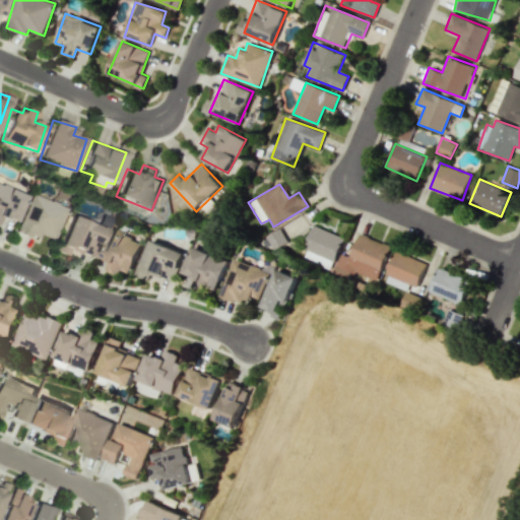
[(22,193),(0,186),(0,217),(14,221),(22,193)]
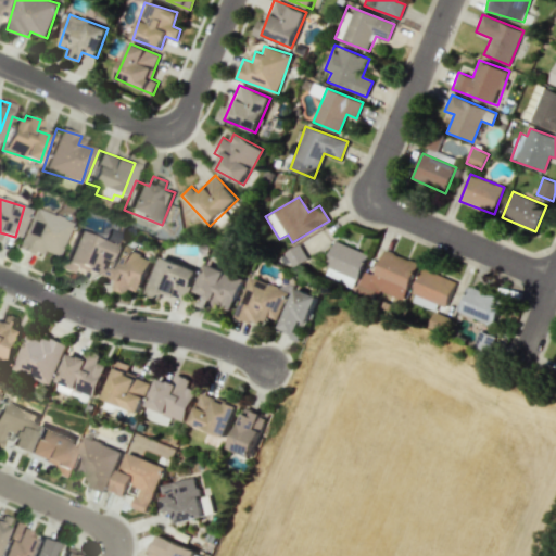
[(15,248),(37,256),(40,251),(55,256),(68,222),(30,207),(15,248)]
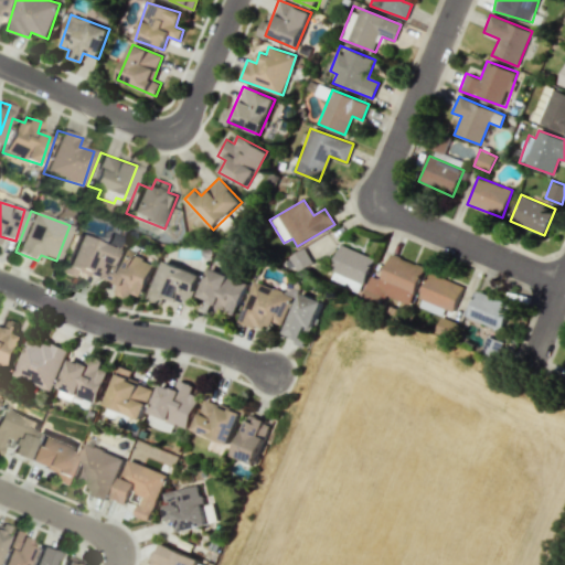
[(110,248),(74,234),(60,273),(72,278),(75,272),(98,280),(110,248)]
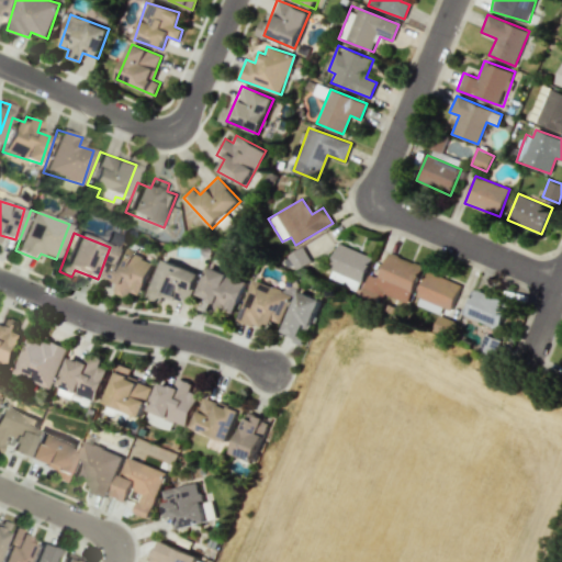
[(372,257),(339,244),(326,276),(359,289),(372,257)]
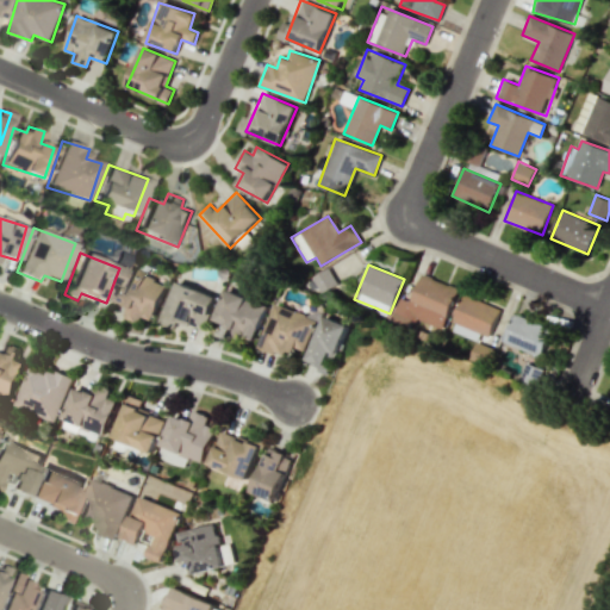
[(337,284),(328,267),(311,277),(322,293),(337,284)]
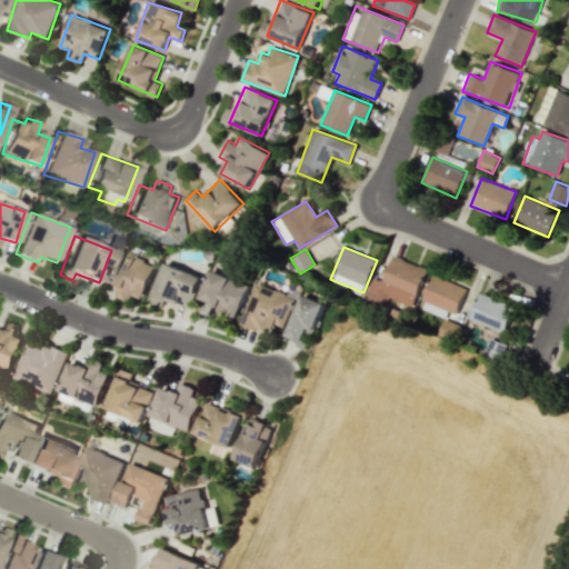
[(143,299),(157,266),(118,251),(107,279),(120,285),(116,296),(130,301),(132,295),(143,299)]
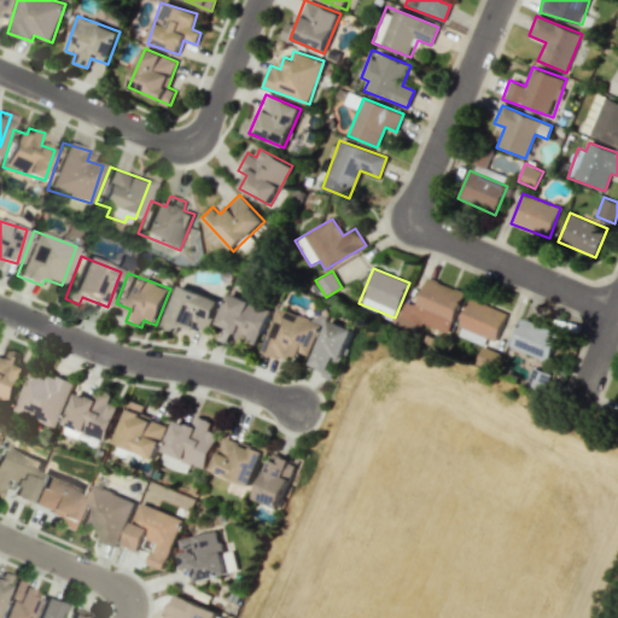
[(449,333),(465,292),(427,278),(417,305),(407,302),(398,324),(418,332),(421,322),(449,333)]
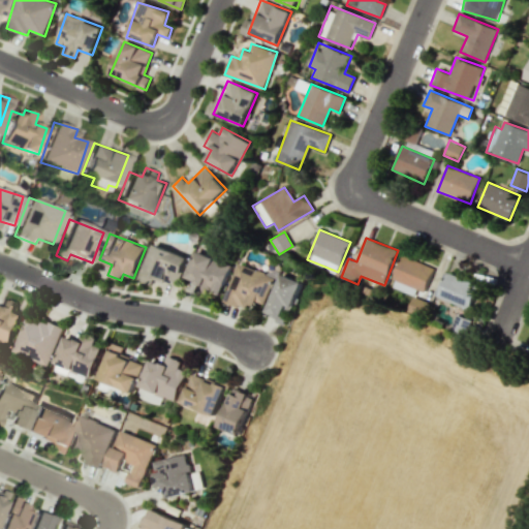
[(154,278),(178,286),(188,256),(154,245),(141,281),(151,284),(154,278)]
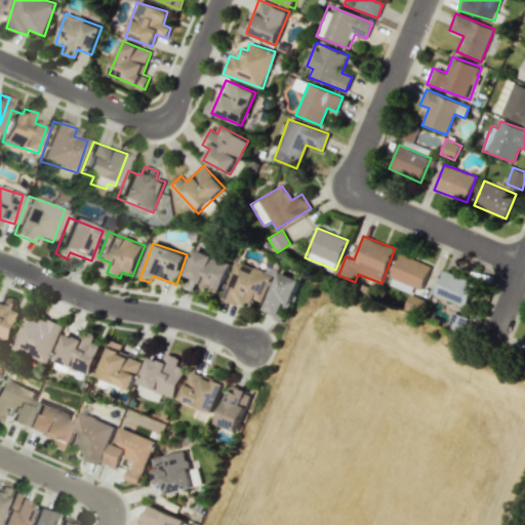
[(187,276),(197,279),(195,284),(220,292),(231,260),(195,249),(187,276)]
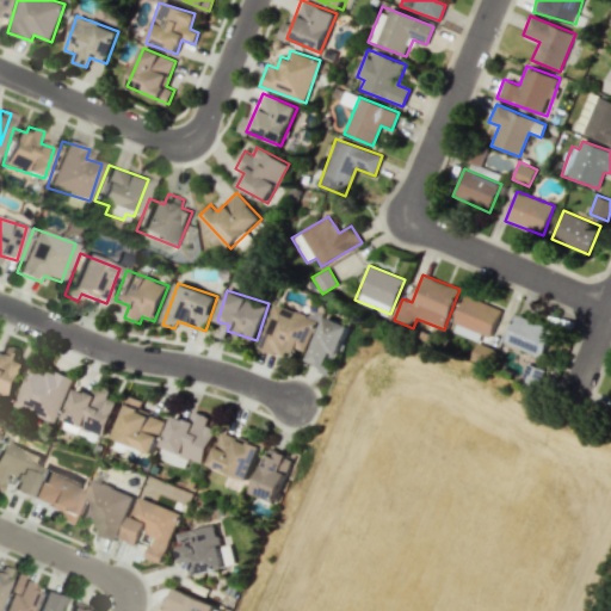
[(474,331),(491,338),(501,309),(466,295),(451,329),(471,338),(474,331)]
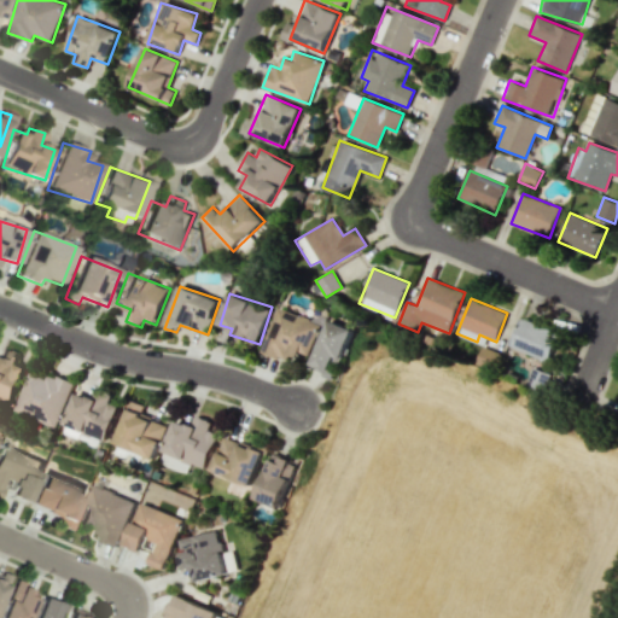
[(263,353),(286,361),(290,351),(308,359),(320,322),(279,308),(263,353)]
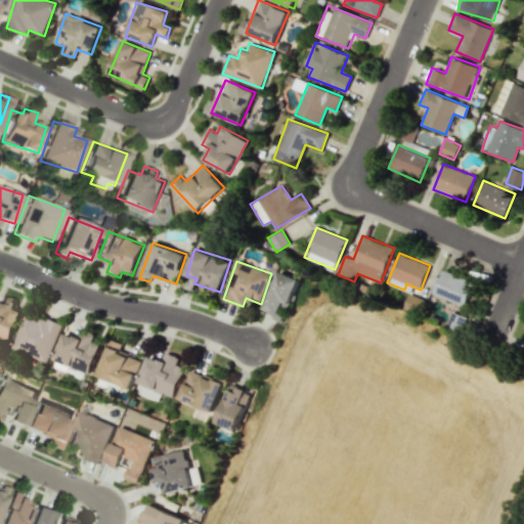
[(439,269),(430,293),(465,307),(474,284),(439,269)]
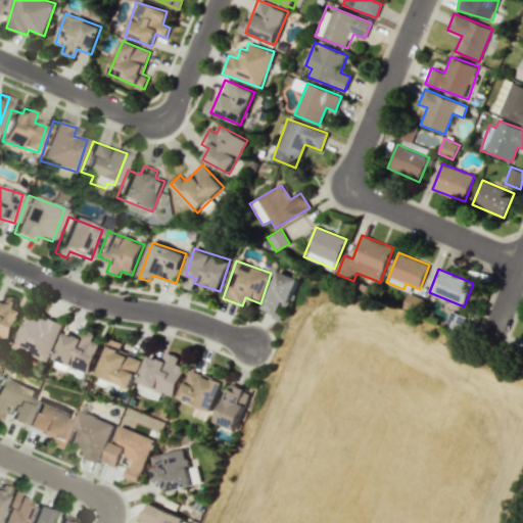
[(264,311),(281,318),(285,307),(287,308),(299,279),(280,271),(264,311)]
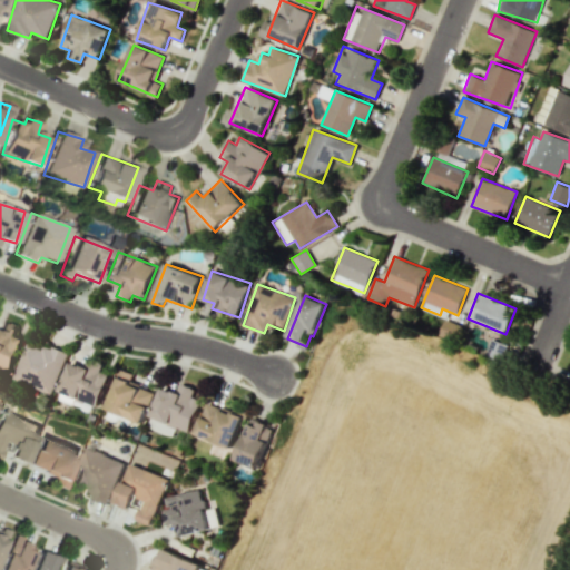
[(0,367),(10,372),(23,338),(13,335),(16,326),(2,321),(0,327),(0,367)]
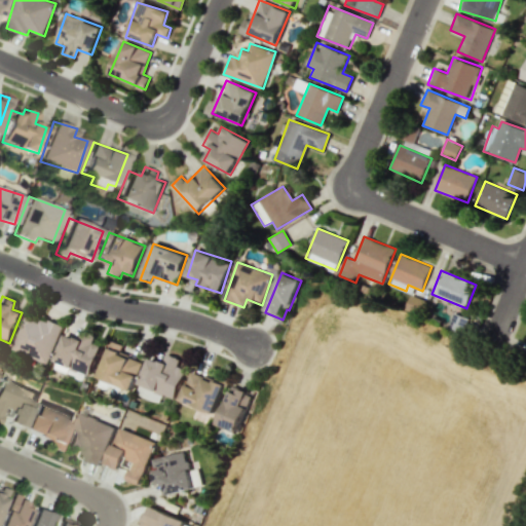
[(12,349),(48,363),(63,326),(42,317),(41,322),(26,315),(12,349)]
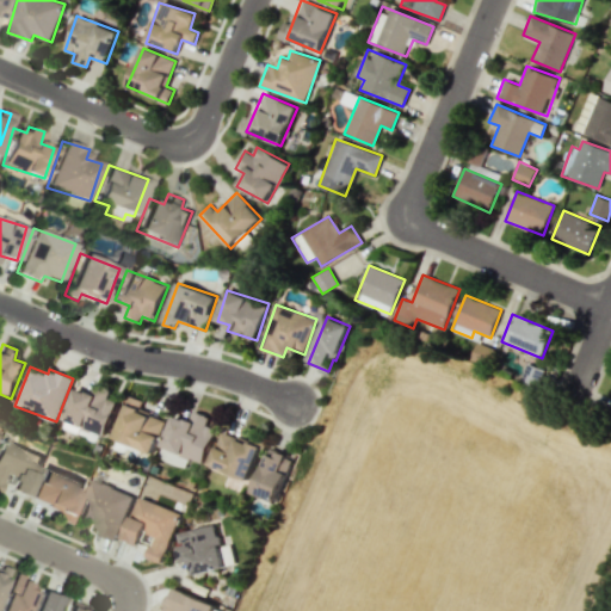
[(118,401),(109,397),(111,390),(94,384),(91,394),(75,388),(62,424),(105,438),(118,401)]
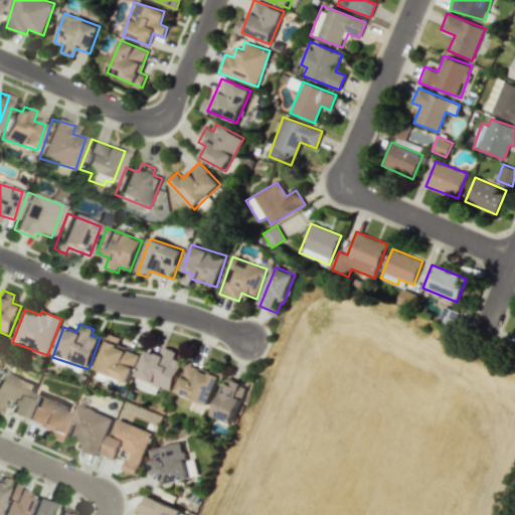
[(122,338),(110,334),(97,369),(128,381),(139,353),(119,346),(122,338)]
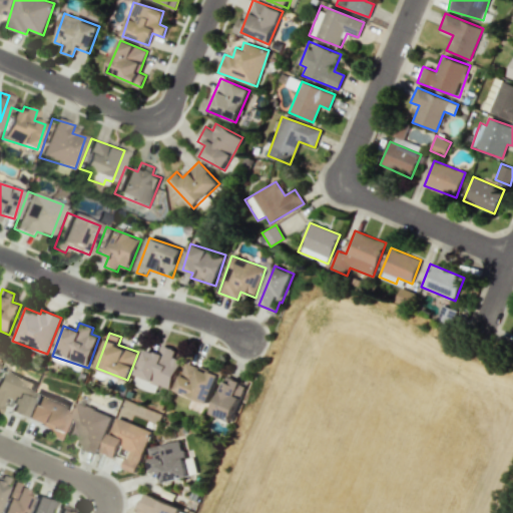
[(181,360),(172,356),(174,350),(162,345),(159,354),(146,349),(136,376),(170,389),(181,360)]
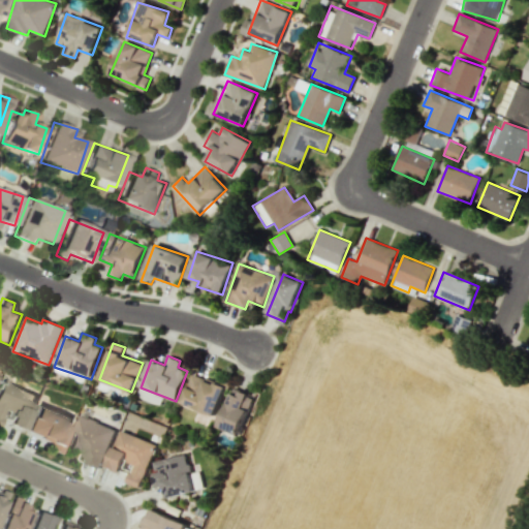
[(215,416),(226,386),(193,373),(181,402),(215,416)]
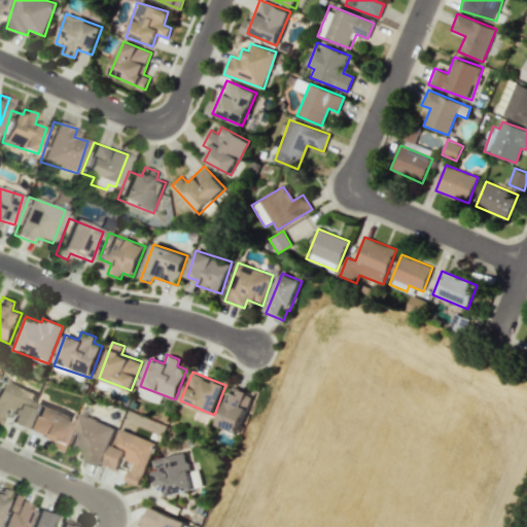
[(21,428),(36,392),(0,378),(0,423),(1,421),(21,428)]
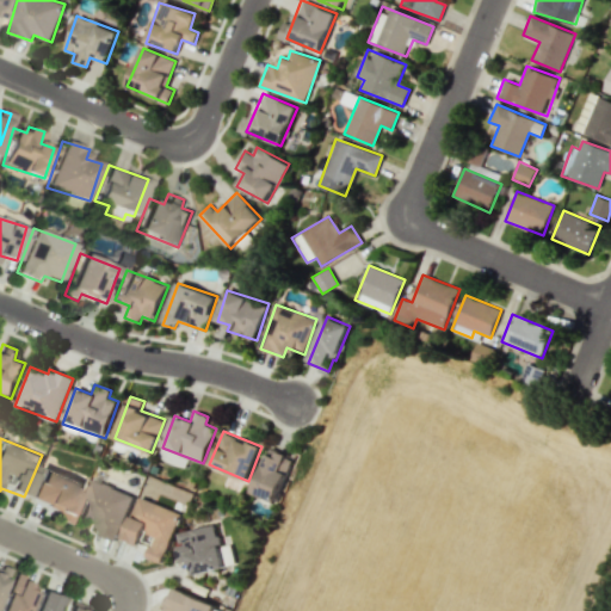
[(294,457),(270,449),(253,493),(277,503),(294,457)]
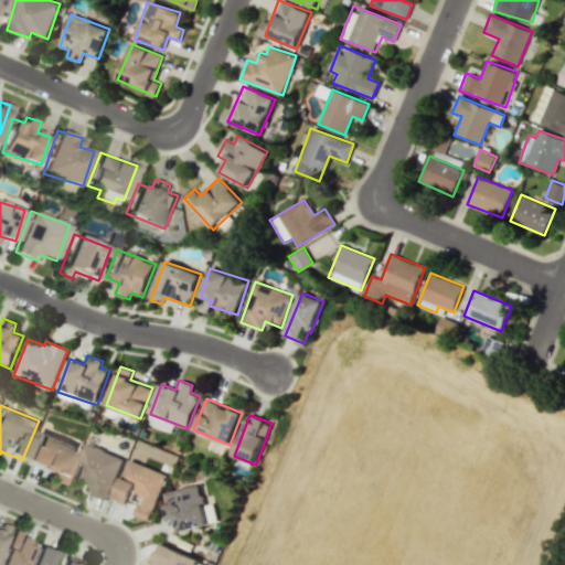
[(76,446),(40,430),(28,462),(52,471),(49,479),(61,484),(76,446)]
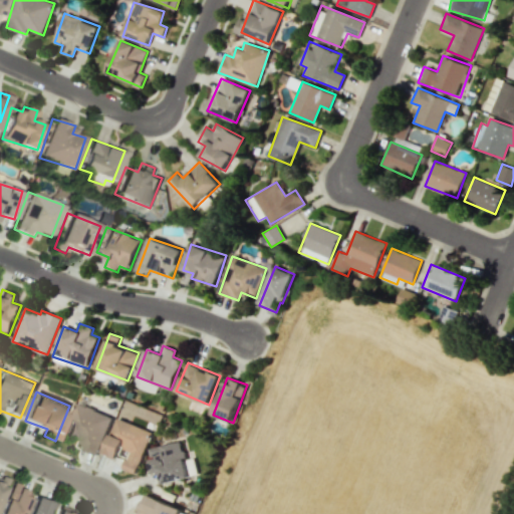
[(113,417),(77,404),(64,439),(99,452),(113,417)]
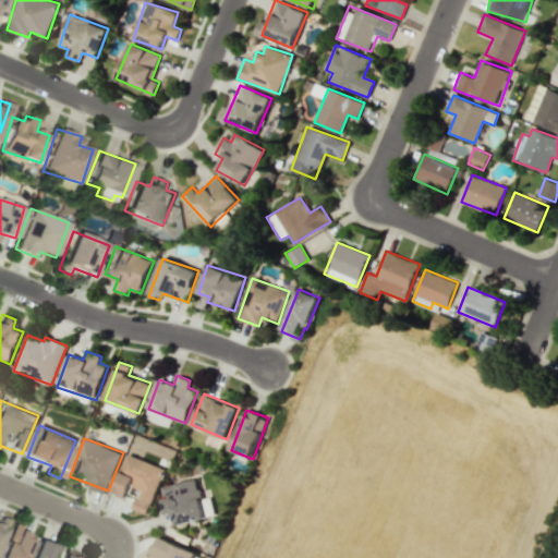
[(166,469),(128,455),(113,492),(129,498),(133,487),(142,490),(134,509),(148,514),(166,469)]
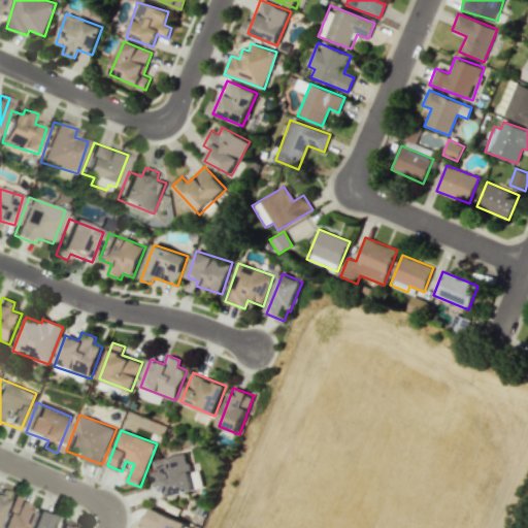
[(167,496),(203,489),(200,474),(193,476),(188,454),(155,460),(157,470),(151,471),(155,487),(164,485),(167,496)]
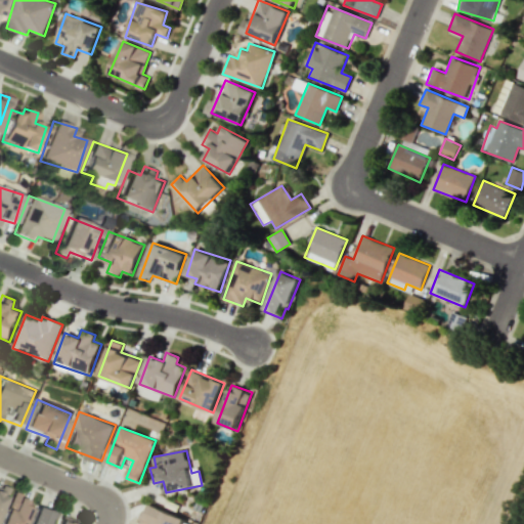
[(20,523),(31,501),(10,493),(0,518),(0,523),(20,523)]
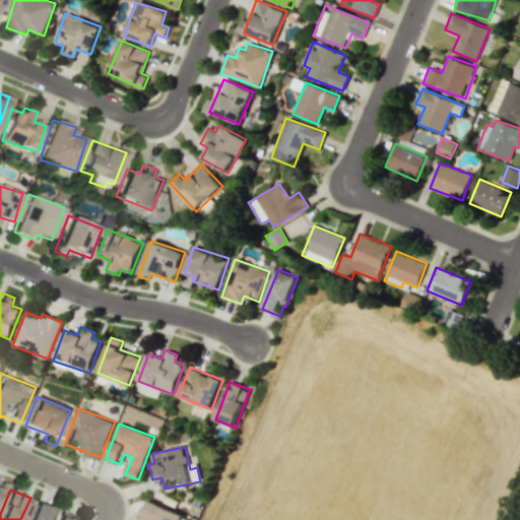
[(143,519),(183,519),(185,516),(150,500),(141,519),(143,519)]
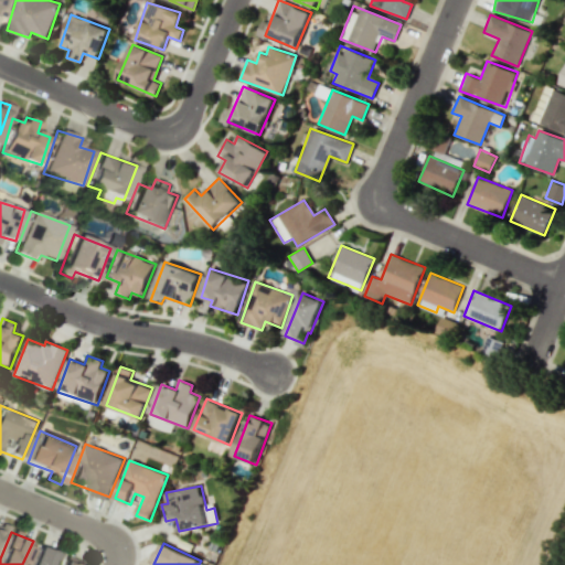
[(28,564),(53,564),(57,554),(35,546),(28,564)]
